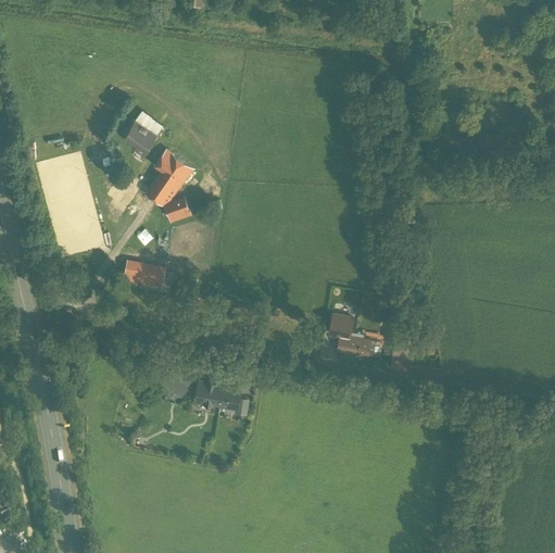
[(155,137),(135,123),(124,138),(136,146),(134,150),(156,165),(162,156),(149,148),(155,137)]
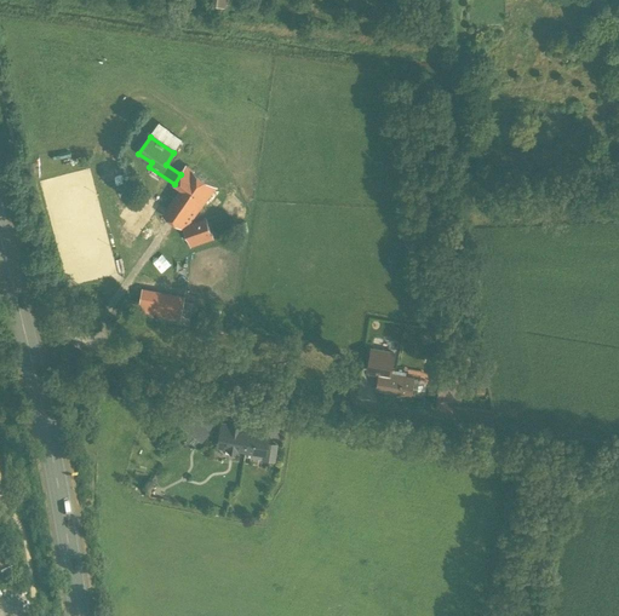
[(215,190),(184,168),(181,174),(175,184),(173,185),(182,190),(162,217),(183,231),(189,248),(212,240),(205,222),(190,228),(188,226),(215,190)]
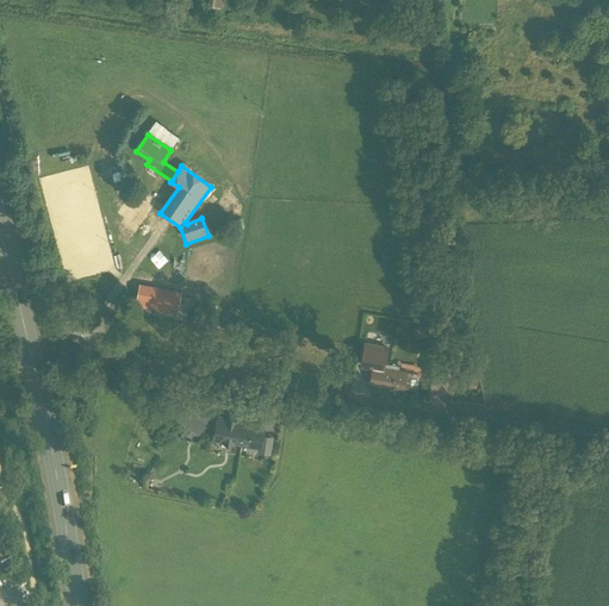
[(178,301),(137,292),(135,305),(175,314),(178,301)]
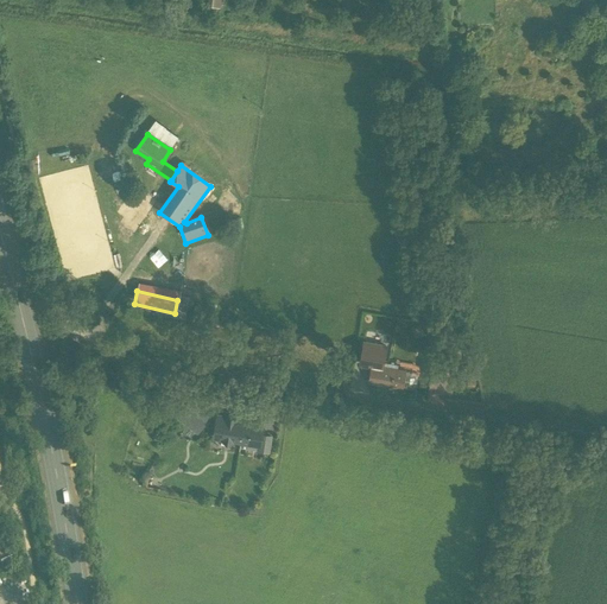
[(404,373),(372,367),(368,383),(402,390),(404,373)]
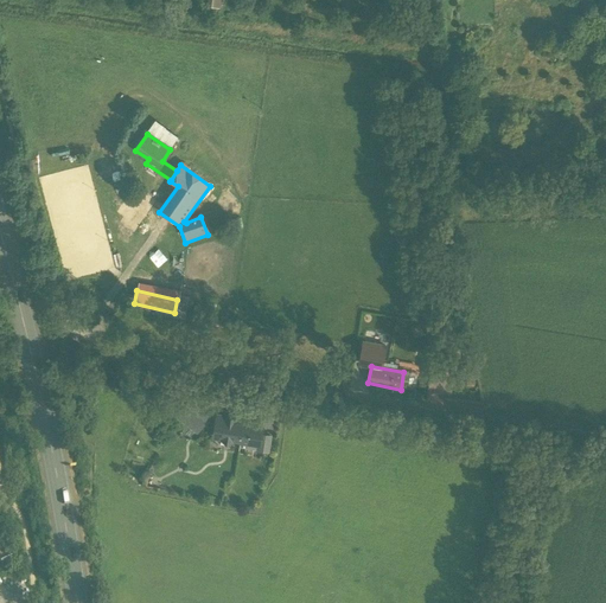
[(187,401),(174,418),(196,434),(209,416),(187,401)]
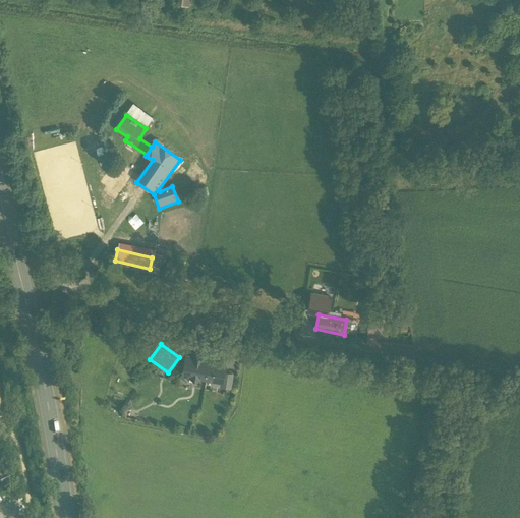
[(210,360),(186,358),(184,378),(224,386),(228,366),(210,363),(210,360)]
